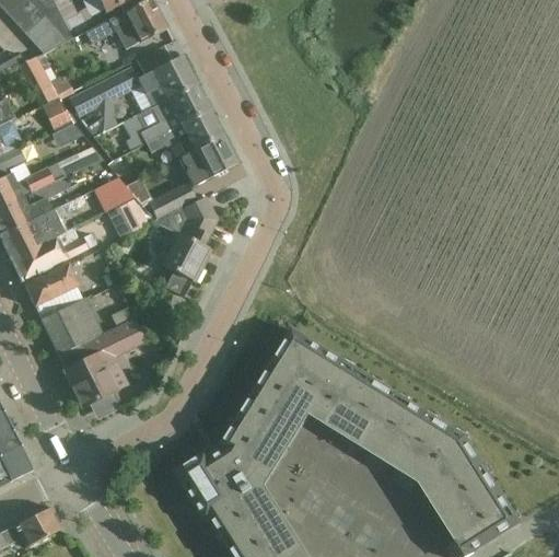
[(0,4),(8,14),(23,0),(3,0),(0,3),(0,4)]
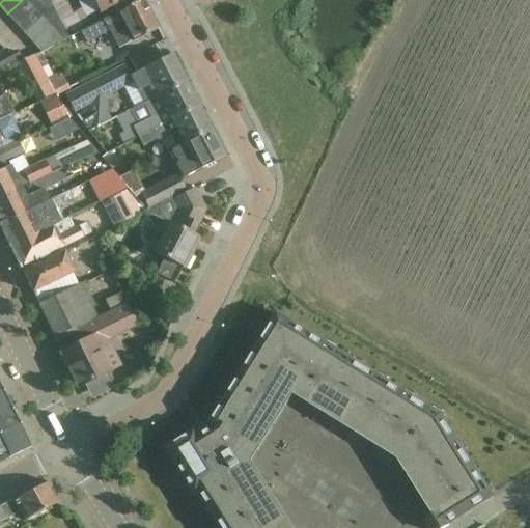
[(22,0),(7,14),(8,14),(16,23),(34,5),(30,0),(22,0)]
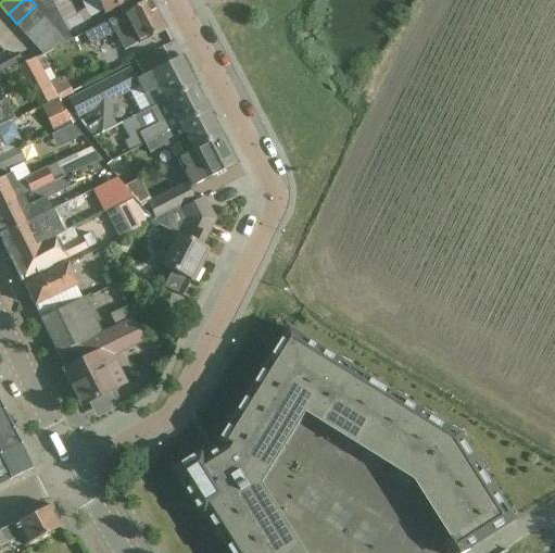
[(99,24),(84,30),(90,44),(115,30),(115,32),(125,50),(147,38),(166,28),(151,0),(142,0),(130,7),(99,24)]
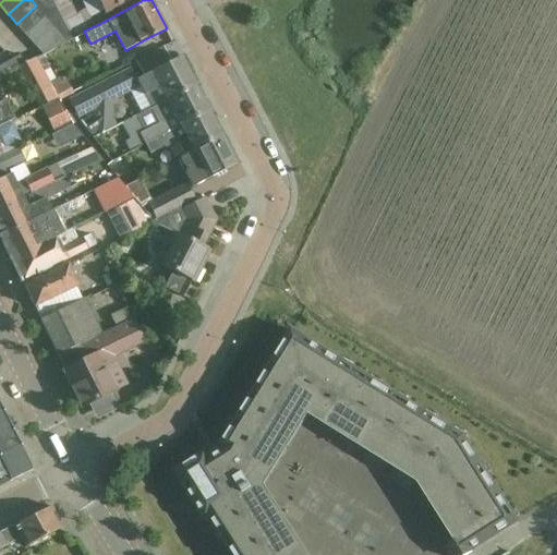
[(100,0),(106,10),(124,0),(100,0)]
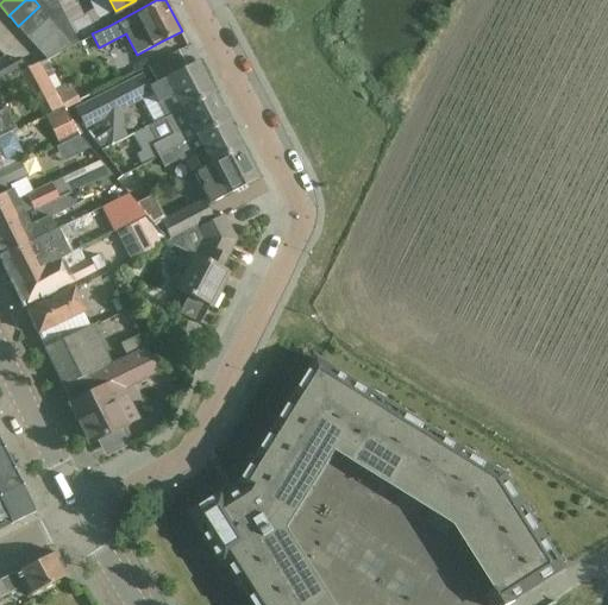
[(39,6),(18,26),(29,36),(50,17),(39,6)]
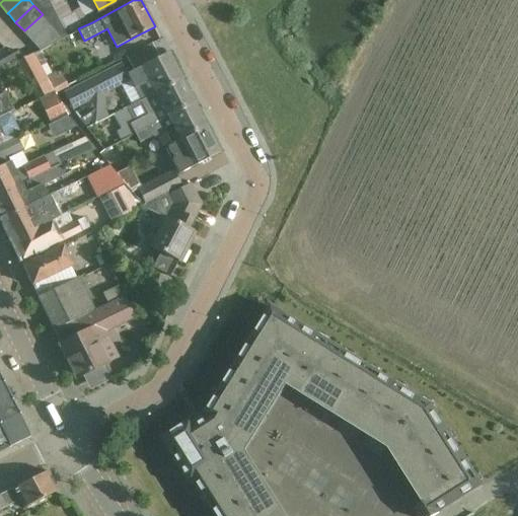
[(32,40),(51,23),(43,14),(24,30),(32,40)]
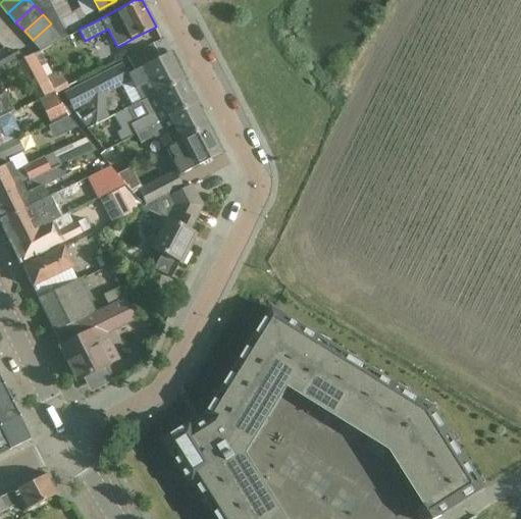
[(41,49),(63,38),(51,23),(33,40),(41,49)]
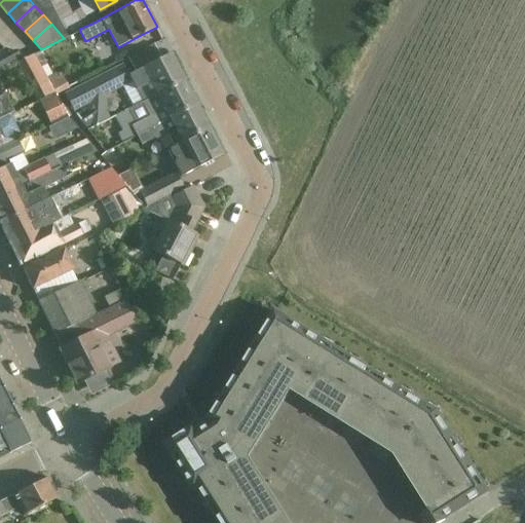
[(0,71),(21,61),(24,60),(24,59),(19,50),(0,61),(0,71)]
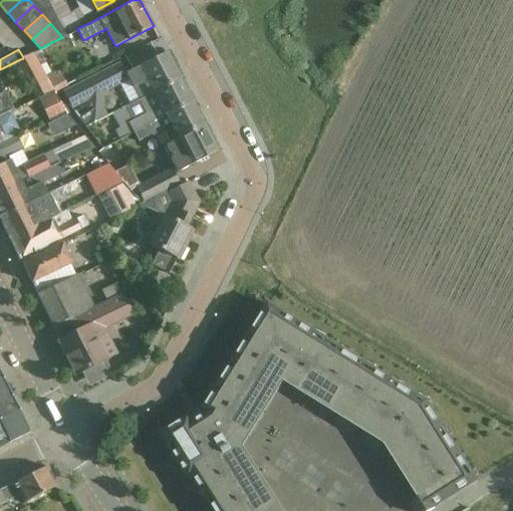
[(104,91),(127,79),(138,98),(180,75),(167,50),(126,71),(121,60),(63,91),(70,105),(72,108),(86,101),(86,106),(80,114),(75,108),(73,110),(83,121),(94,121),(106,114),(104,91)]
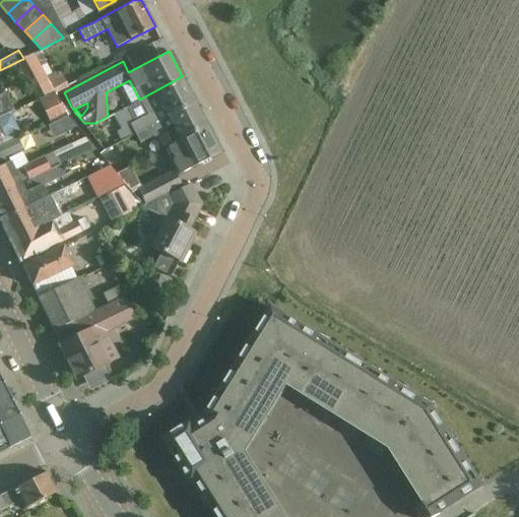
[(49,77),(38,58),(35,52),(23,58),(23,59),(20,60),(23,65),(35,85),(49,77)]
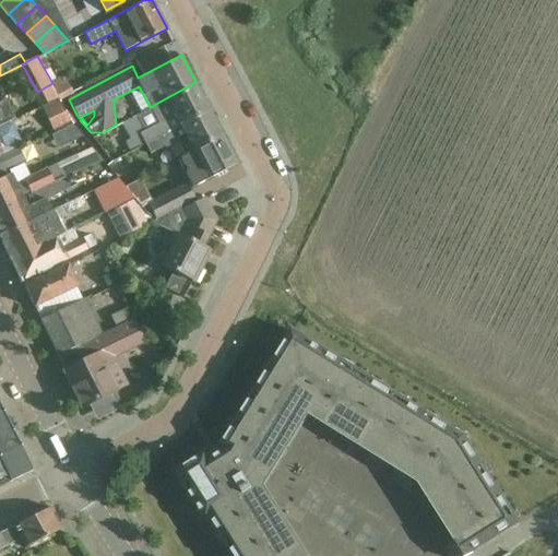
[(68,78),(54,85),(61,98),(75,91),(68,78)]
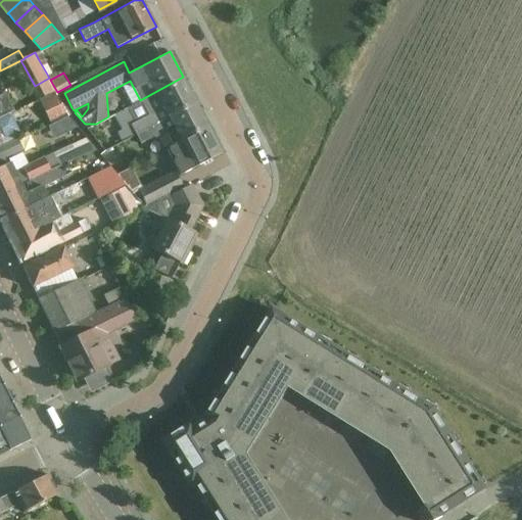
[(124,140),(137,133),(195,101),(183,77),(140,100),(114,113),(123,129),(119,131),(124,140)]
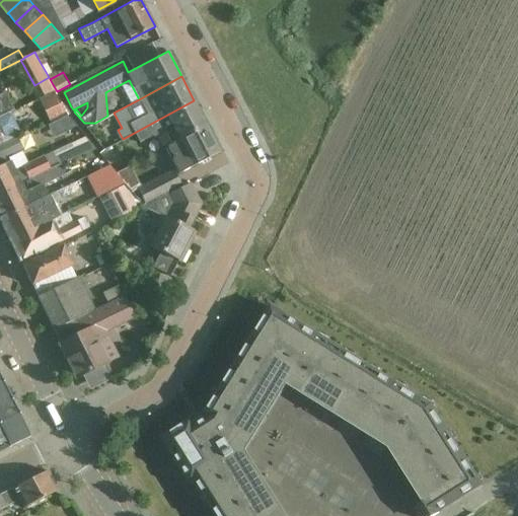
[(0,140),(3,139),(17,133),(16,131),(18,130),(9,112),(7,113),(6,111),(14,107),(5,89),(0,91),(0,140)]
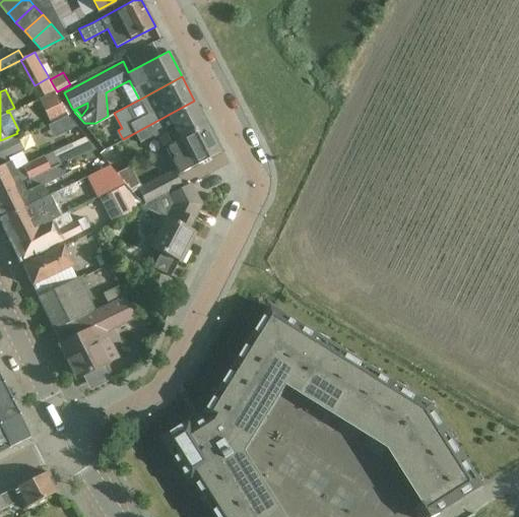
[(173,142),(181,138),(206,123),(194,101),(136,132),(140,141),(154,134),(154,135),(166,130),(173,142)]
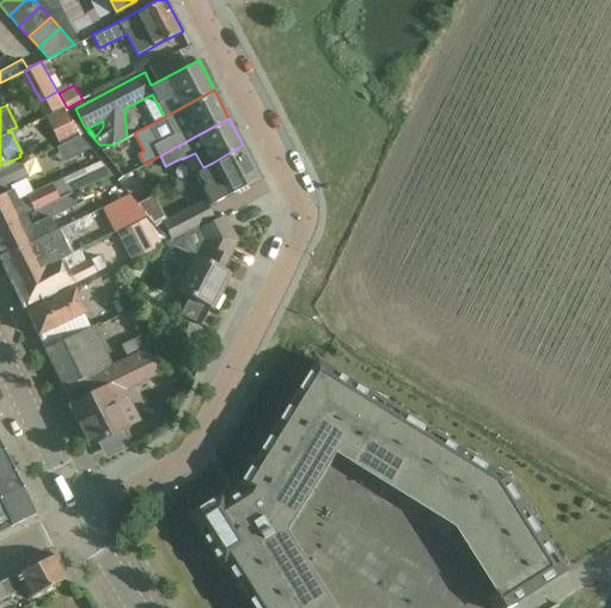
[(79,136),(69,141),(77,154),(90,148),(79,136)]
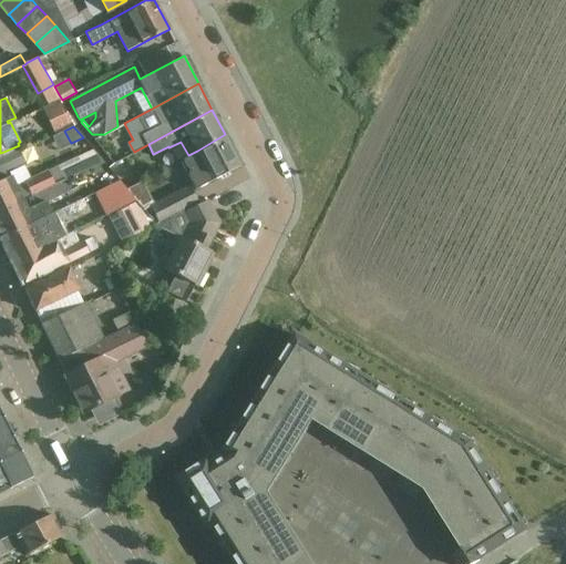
[(197,151),(181,159),(196,188),(240,165),(225,134),(197,151)]
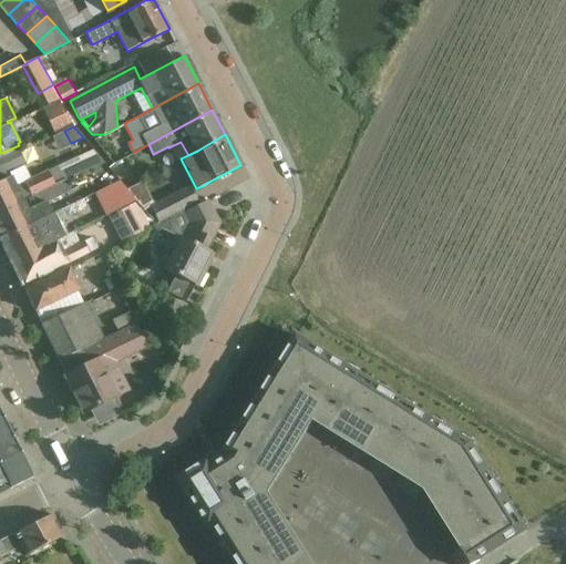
[(0,174),(2,180),(27,167),(24,164),(27,163),(19,145),(3,152),(0,153),(0,174)]
